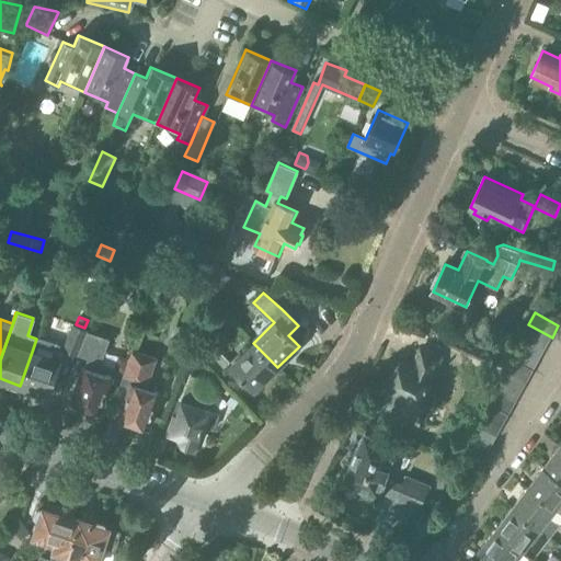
[(552,338),(528,324),(522,335),(546,348),(552,338)]
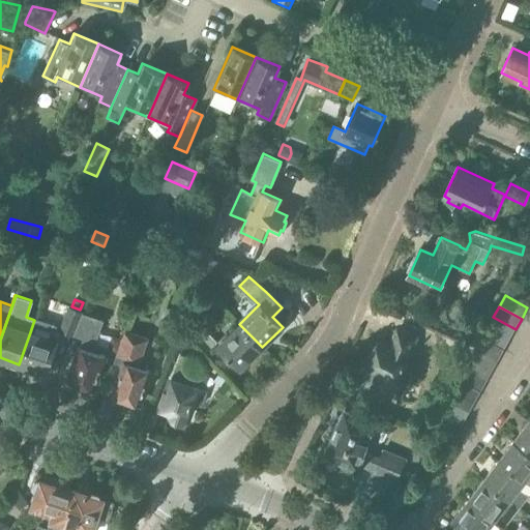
[(71,336),(82,314),(67,308),(60,332),(71,336)]
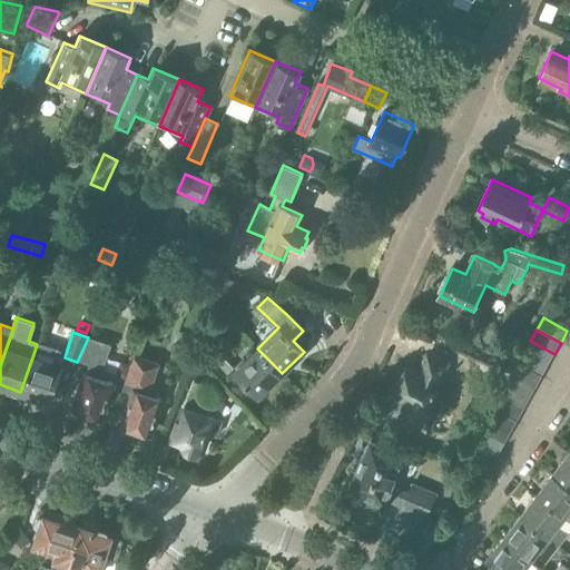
[(85,373),(72,409),(86,413),(87,415),(95,419),(98,416),(101,418),(112,383),(100,379),(111,345),(88,337),(77,362),(89,366),(86,374),(85,373)]
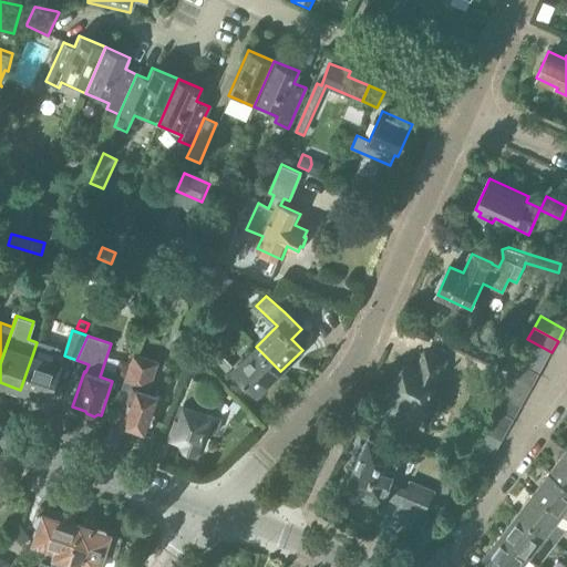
[(194,348),(220,377),(233,366),(205,337),(194,348)]
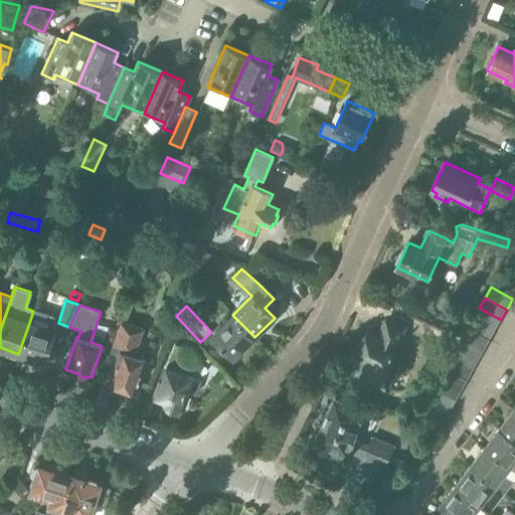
[(479,308),(473,318),(495,330),(501,320),(479,308)]
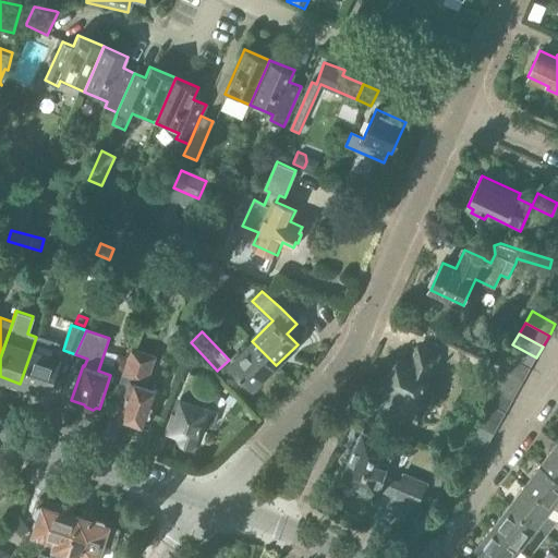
[(276,365),(252,341),(228,364),(252,388),(276,365)]
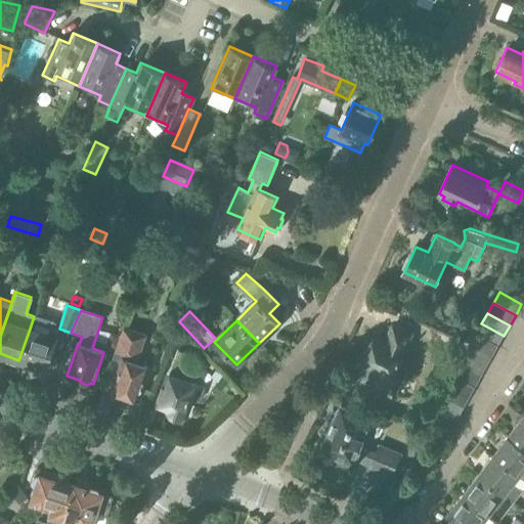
[(481,323),(476,334),(497,346),(504,336),(481,323)]
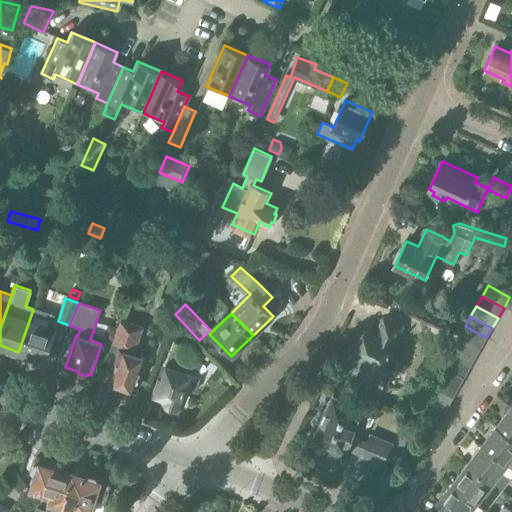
[(377,334),(366,329),(351,362),(365,368),(368,361),(384,368),(402,326),(384,318),(377,334)]
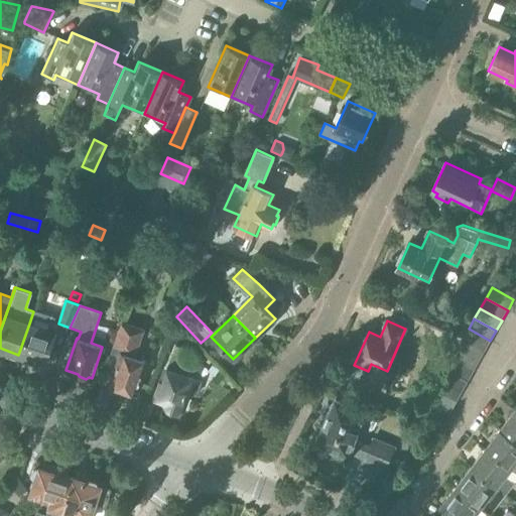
[(144,331),(121,323),(112,350),(121,353),(110,385),(135,393),(146,361),(134,358),(144,331)]
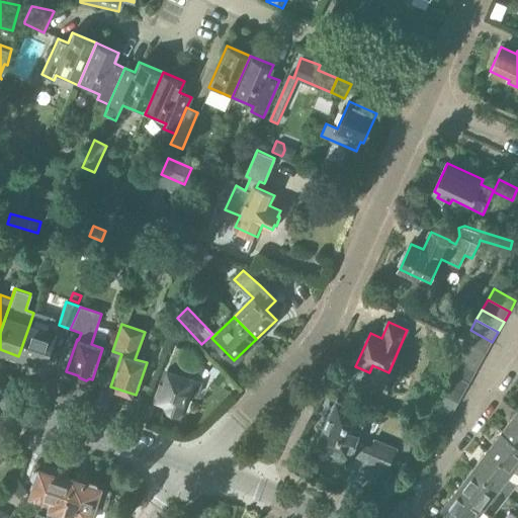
[(53,333),(29,325),(18,356),(42,364),(53,333)]
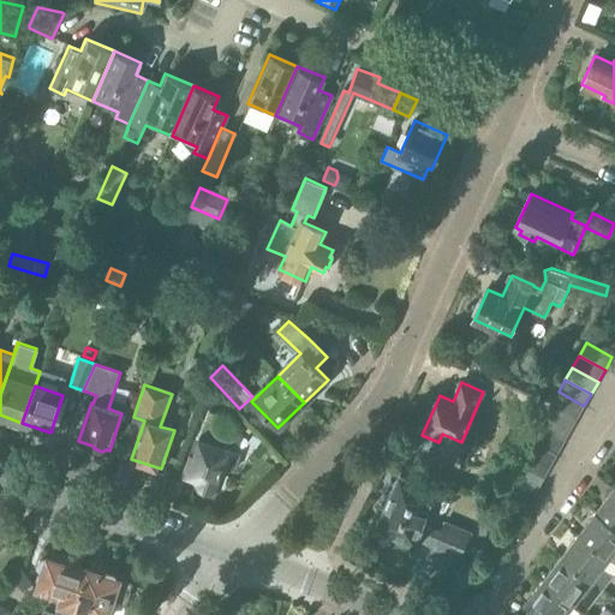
[(559,392),(551,405),(578,419),(584,406),(559,392)]
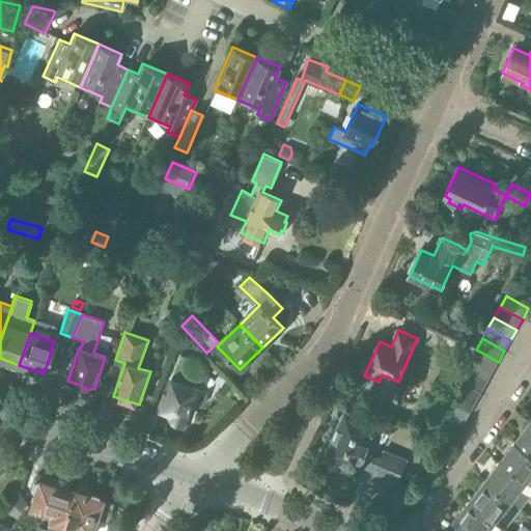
[(476,350),(470,360),(493,372),(499,362),(476,350)]
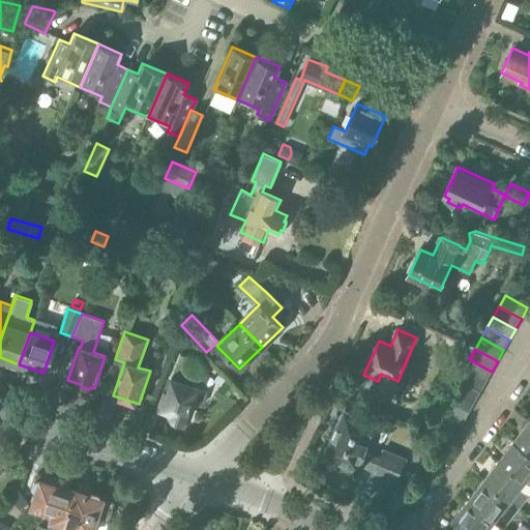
[(179,354),(171,377),(159,409),(168,412),(171,417),(181,421),(186,418),(192,402),(201,406),(206,390),(183,382),(190,358),(179,354)]
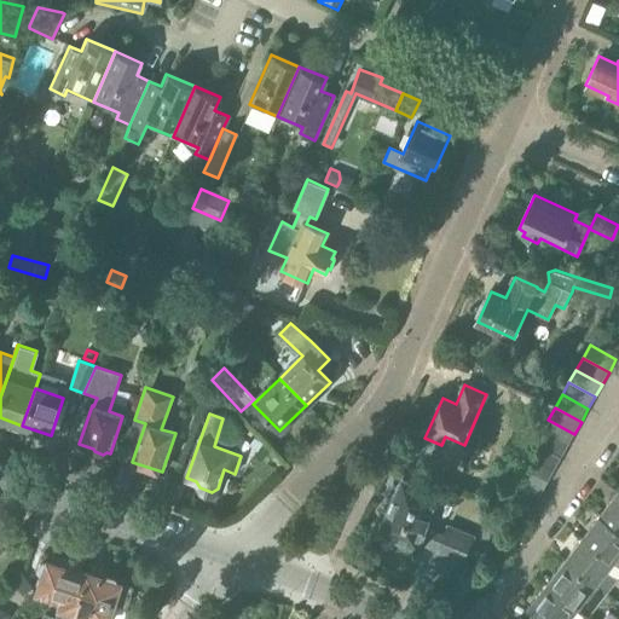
[(548,420),(542,432),(567,446),(574,434),(548,420)]
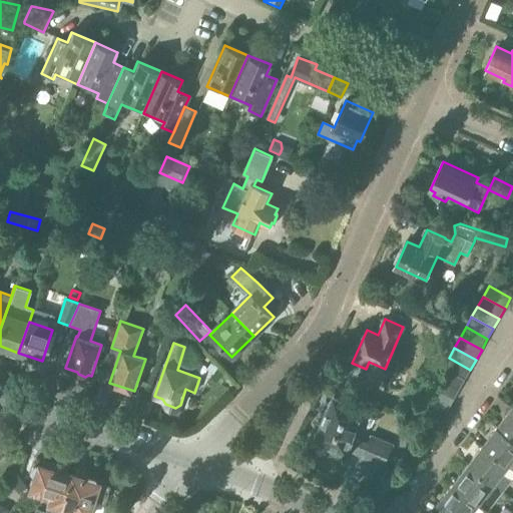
[(449,358),(443,368),(464,380),(470,370),(449,358)]
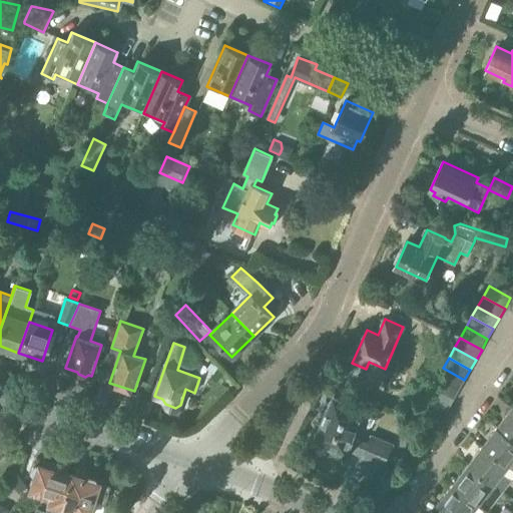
[(464,380),(443,368),(437,379),(459,391),(464,380)]
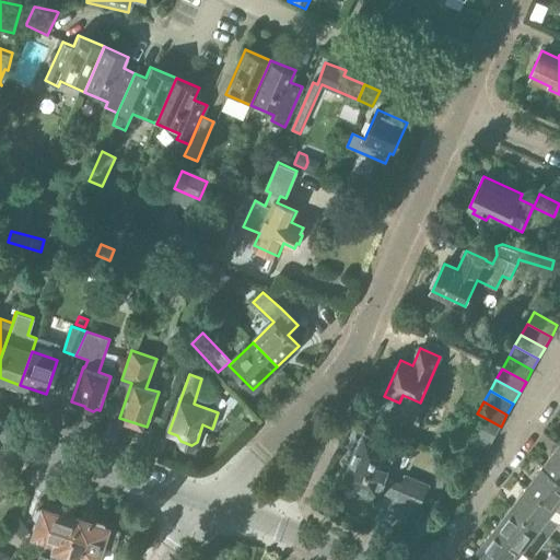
[(501,427),(477,413),(470,424),(494,438),(501,427)]
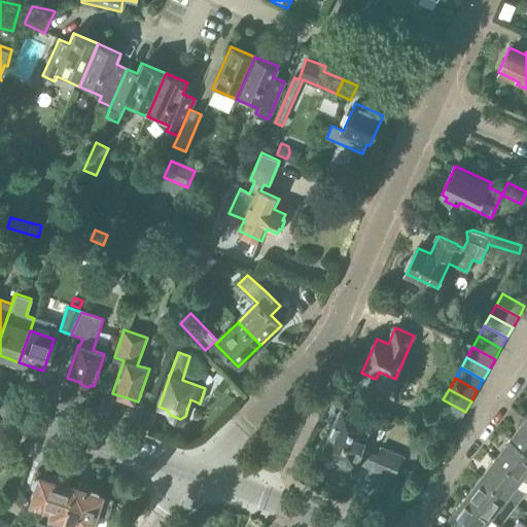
[(443,399),(437,410),(459,422),(465,412),(443,399)]
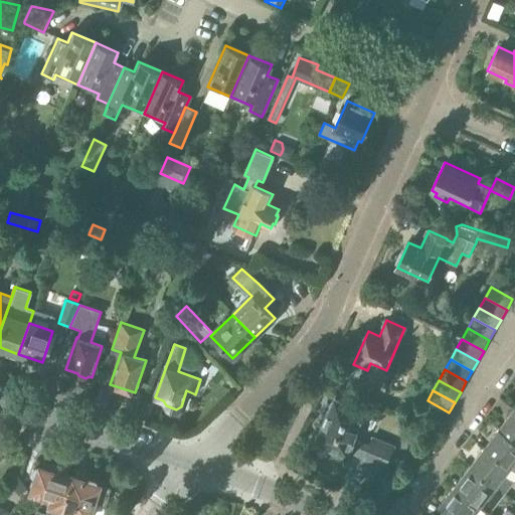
[(366,411),(335,398),(317,442),(347,455),(348,452),(363,459),(362,462),(384,471),(394,446),(372,437),(368,446),(354,440),(366,411)]
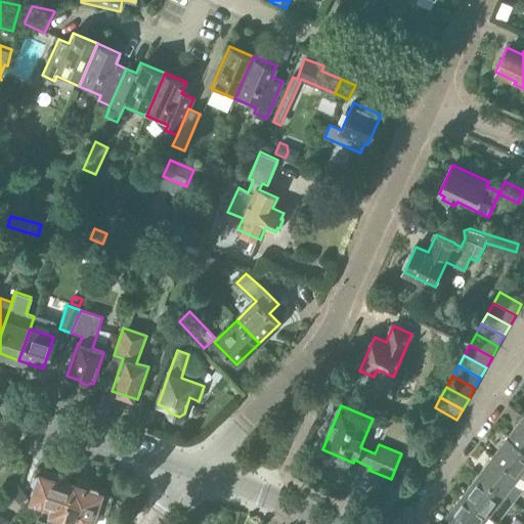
[(456,420),(435,407),(429,419),(451,431),(456,420)]
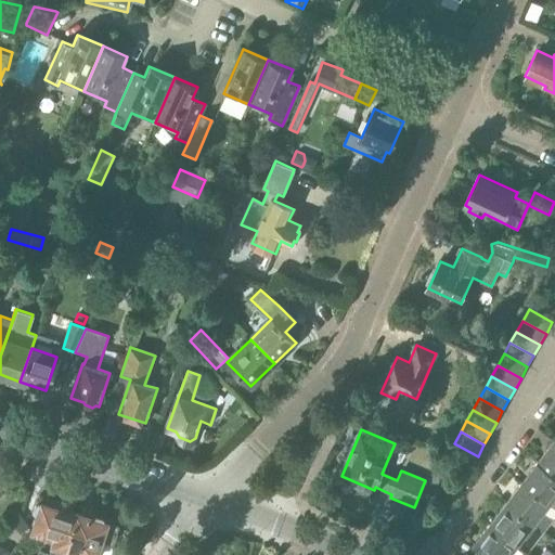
[(554,439),(554,438),(538,460),(554,472),(554,439)]
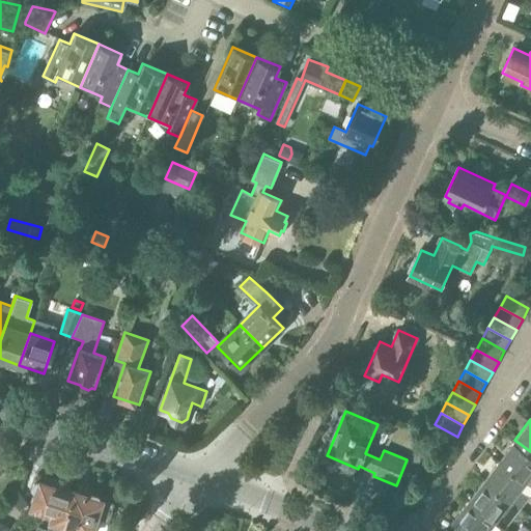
[(457,437),(435,424),(428,435),(451,447),(457,437)]
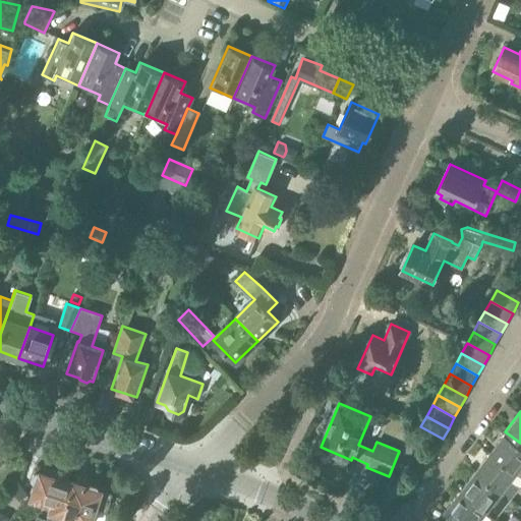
[(520,464),(520,443),(505,431),(489,451),(517,471),(520,464)]
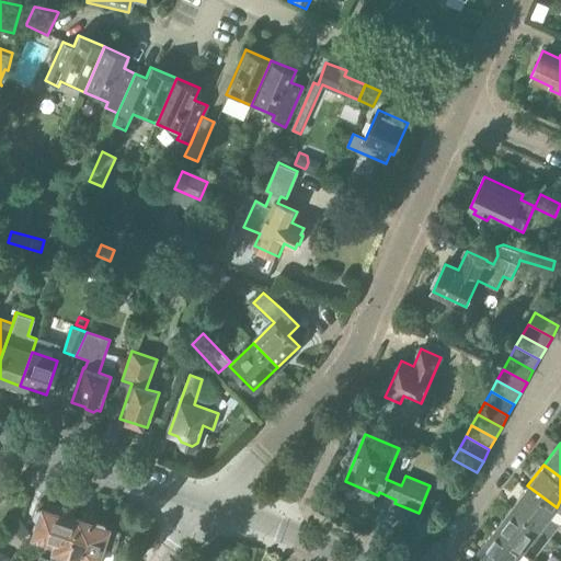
[(550,536),(560,523),(550,515),(557,507),(527,485),(512,506),(548,535),(550,536)]
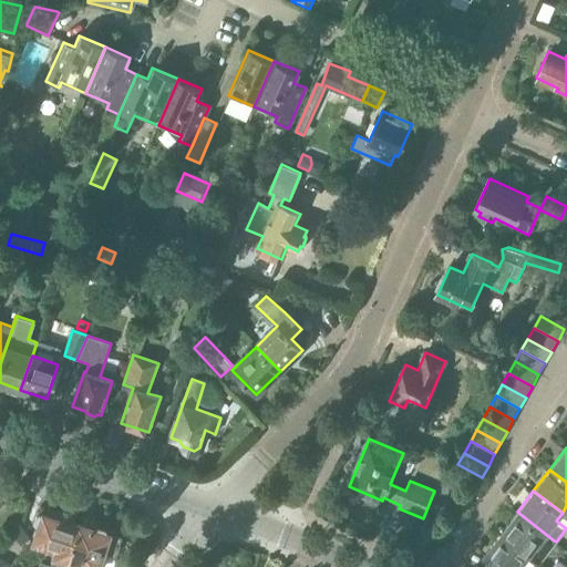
[(49,566),(60,566),(64,557),(69,559),(78,531),(76,529),(78,524),(43,512),(42,516),(40,515),(35,517),(33,523),(35,526),(38,527),(33,542),(57,549),(49,566)]
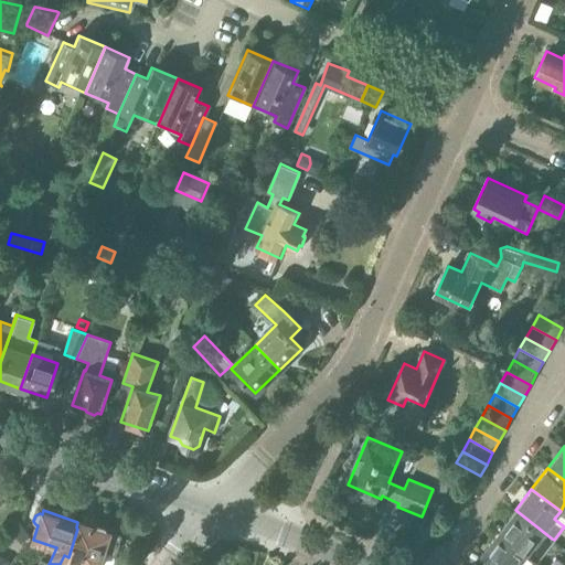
[(554,540),(552,539),(515,510),(499,531),(535,560),(537,561),(554,540)]
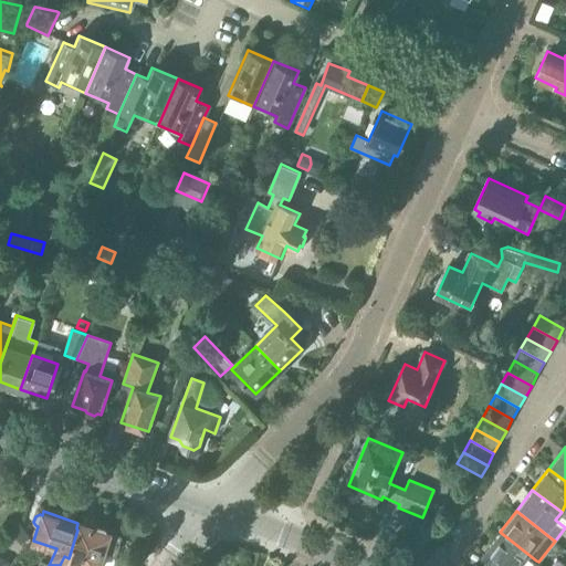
[(79,523),(77,523),(76,528),(77,530),(69,558),(64,556),(60,565),(73,565),(75,562),(87,565),(97,565),(104,549),(114,554),(121,537),(109,534),(109,532),(106,531),(104,527),(98,526),(95,527),(92,526),(93,522),(83,519),(82,523),(79,522),(79,523)]
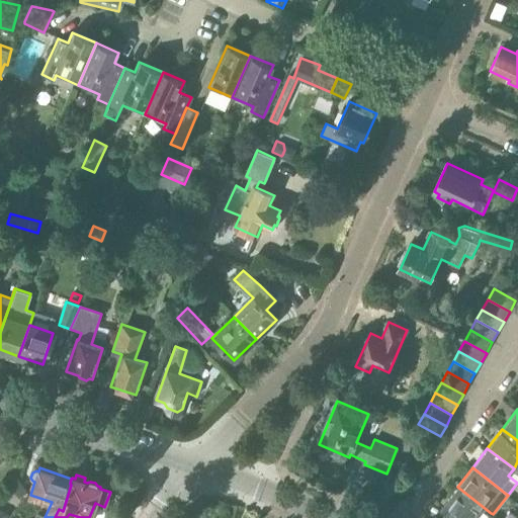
[(487,517),(491,513),(457,487),(441,508),(447,512),(441,517),(487,517)]
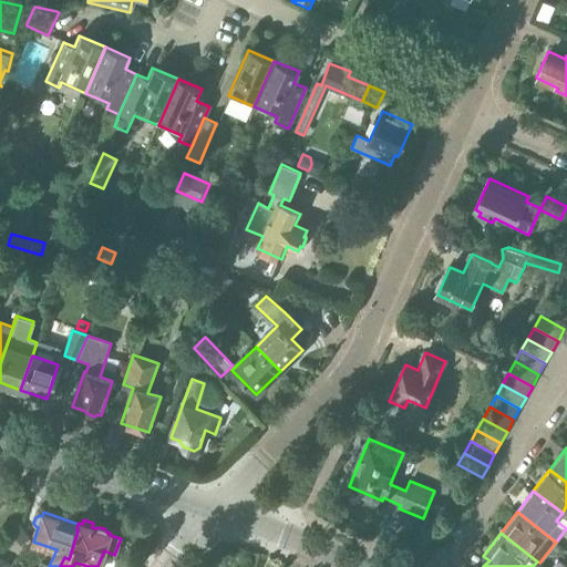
[(0,557),(0,566),(7,566),(9,564),(0,557)]
